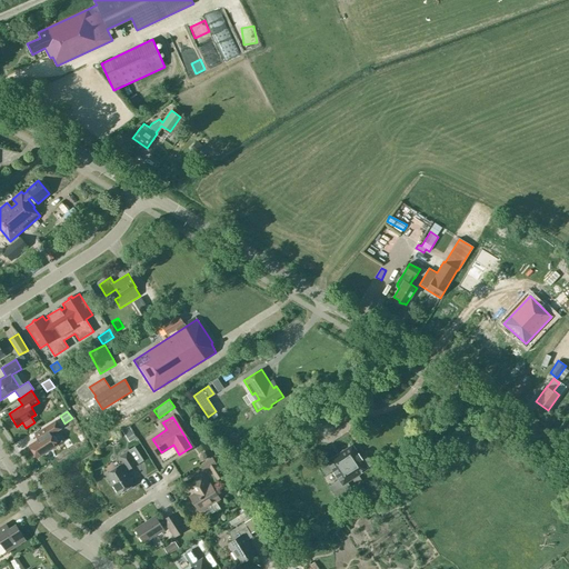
[(56,420),(40,430),(45,436),(29,446),(37,458),(58,445),(51,435),(61,428),(56,420)]
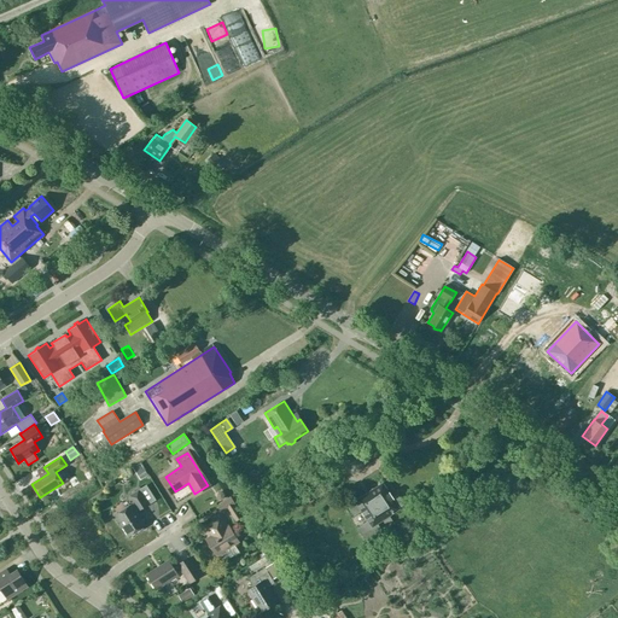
[(133,468),(140,481),(149,476),(140,464),(133,468)]
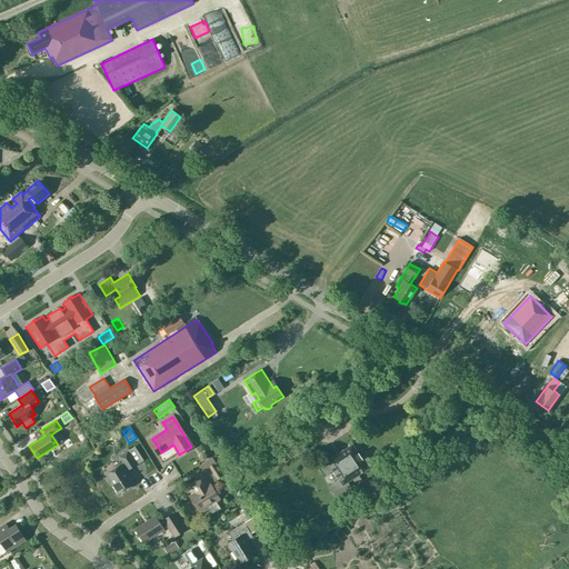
[(358,475),(368,469),(368,468),(372,465),(367,455),(361,458),(352,445),(327,460),(325,457),(318,462),(326,475),(332,470),(339,479),(329,486),(338,500),(352,490),(347,482),(352,479),(355,483),(361,479),(358,475)]
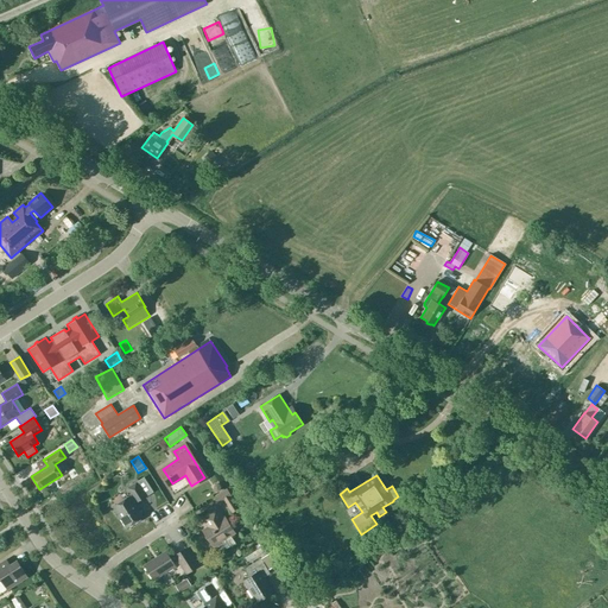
[(128,496),(114,506),(127,527),(143,518),(133,502),(135,501),(137,502),(145,496),(153,492),(144,477),(135,482),(127,488),(132,495),(130,498),(128,496)]
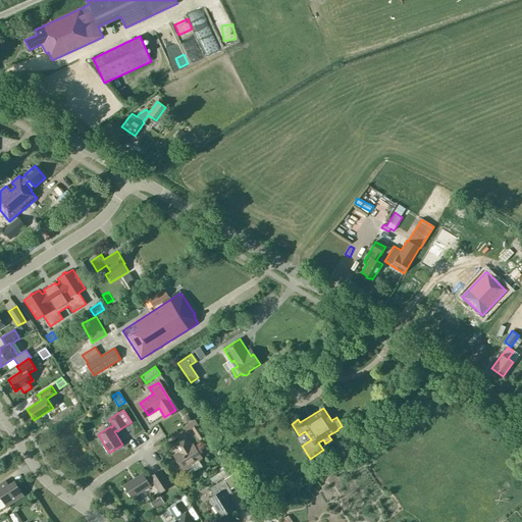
[(205,436),(198,426),(199,426),(195,419),(184,426),(188,433),(193,430),(199,440),(205,436)]
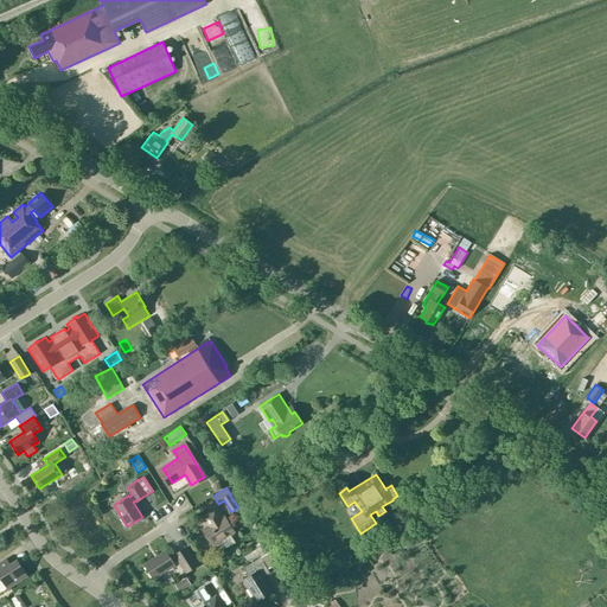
[(234,531),(223,515),(222,515),(216,506),(209,511),(210,513),(204,517),(208,524),(209,523),(210,525),(203,530),(213,547),(222,542),(221,540),(234,531)]
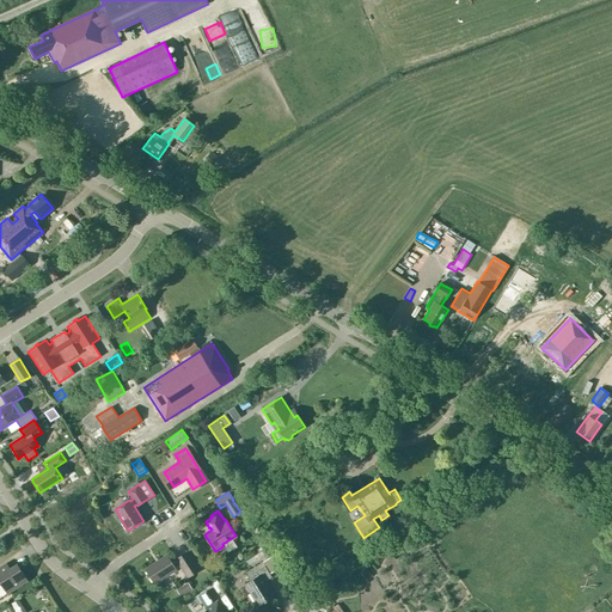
[(167,555),(145,569),(154,583),(176,569),(176,568),(179,565),(188,577),(200,570),(188,552),(176,560),(176,561),(172,563),(167,555)]
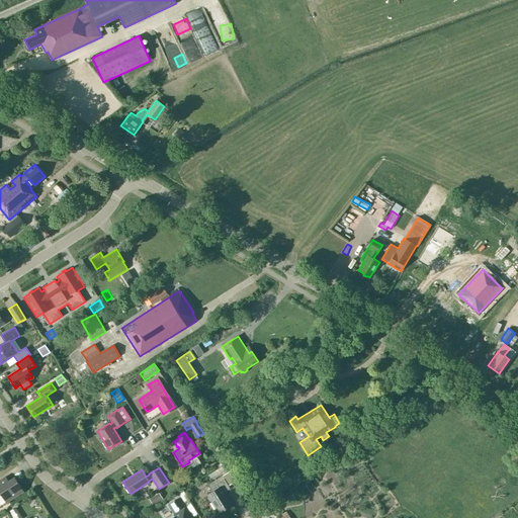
[(231,470),(223,473),(228,485),(236,482),(231,470)]
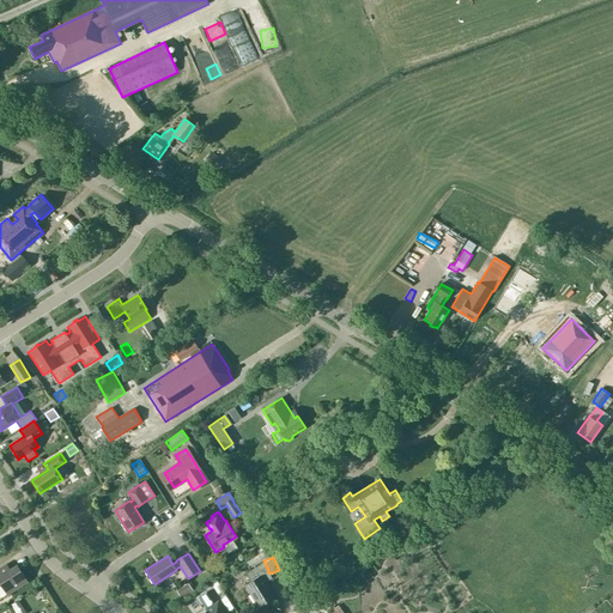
[(268,602),(267,601),(274,598),(263,580),(269,575),(262,563),(247,572),(249,580),(250,582),(246,586),(260,607),(268,602)]
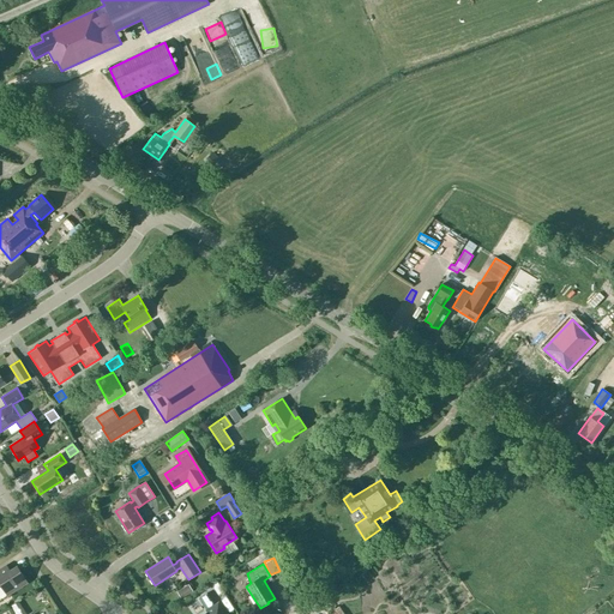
[(28,583),(17,566),(10,571),(6,565),(0,569),(0,585),(1,585),(7,596),(28,583)]
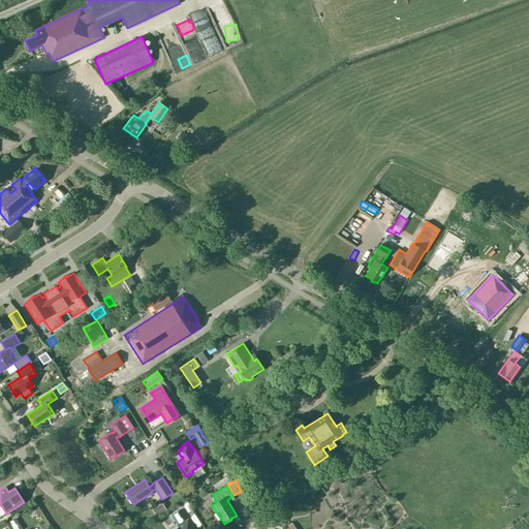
[(327,505),(305,519),(311,528),(334,528),(339,526),(327,505)]
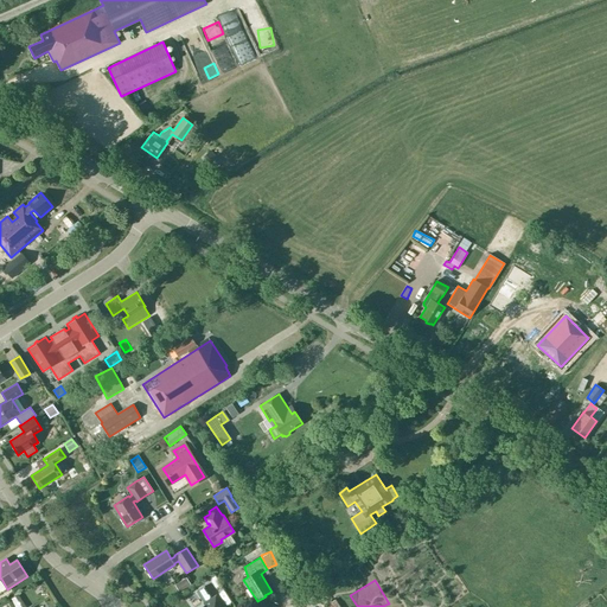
[(205,606),(202,606),(222,606),(216,595),(204,604),(205,606)]
